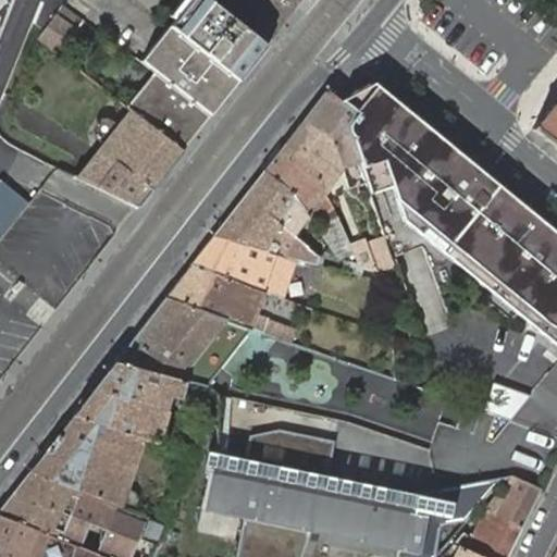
[(0,0),(0,33),(13,0),(0,0)]
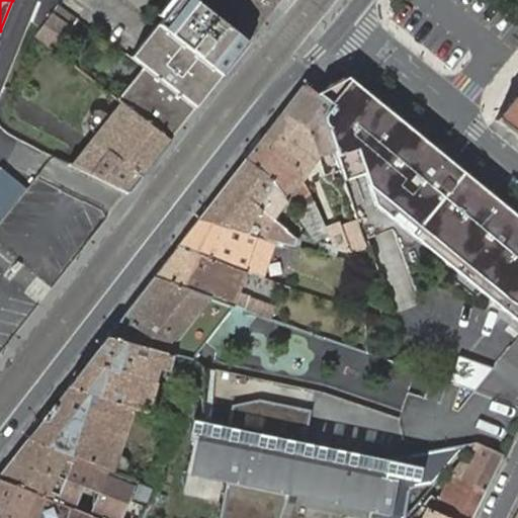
[(126,0),(147,16),(156,5),(150,0),(126,0)]
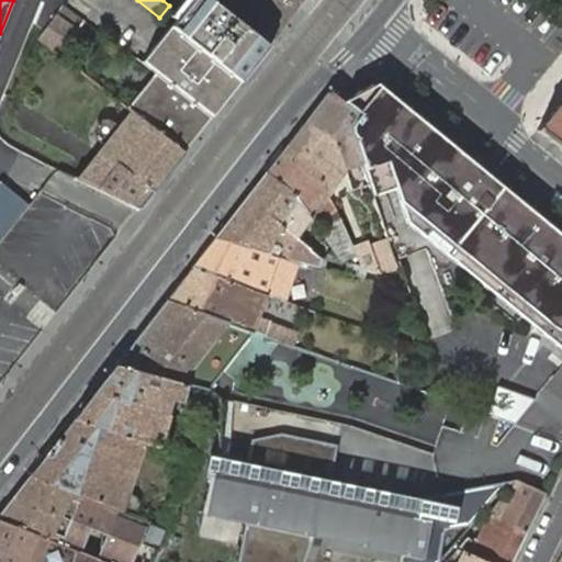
[(239,81),(268,45),(211,0),(191,0),(188,6),(170,26),(234,77),(239,81)]
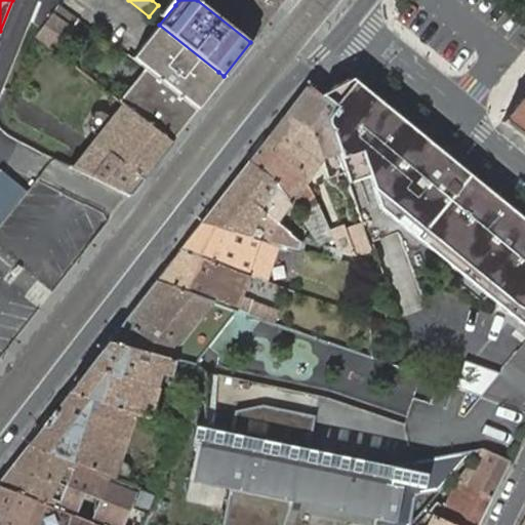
[(197,0),(250,42),(277,8),(267,0),(197,0)]
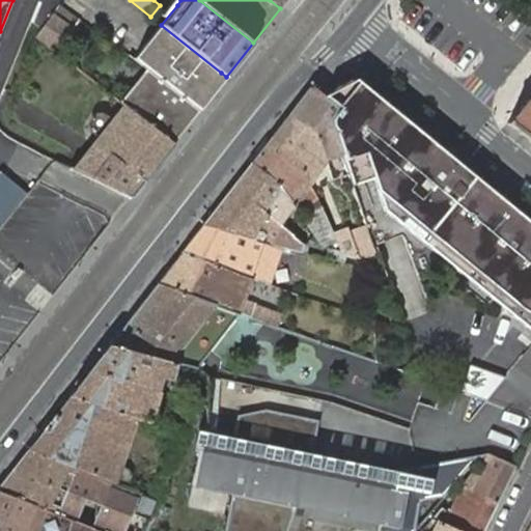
[(270,0),(280,8),(286,0),(270,0)]
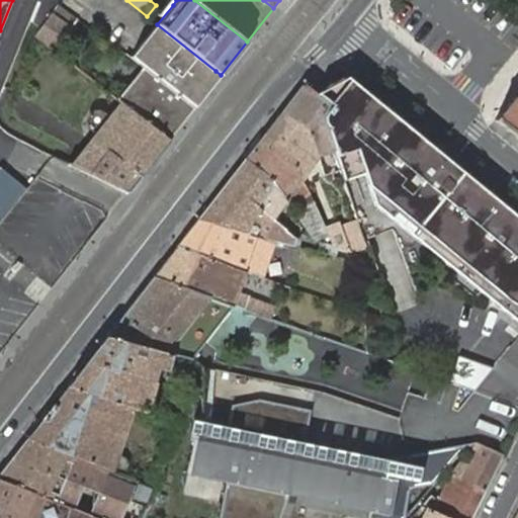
[(77,17),(59,4),(53,13),(70,26),(77,17)]
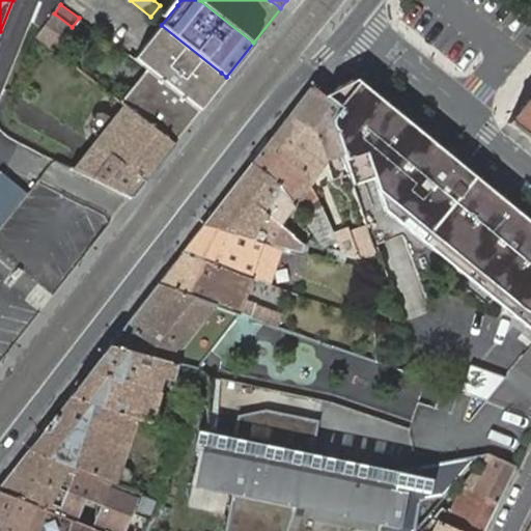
[(54,14),(37,36),(56,50),(72,27),(54,14)]
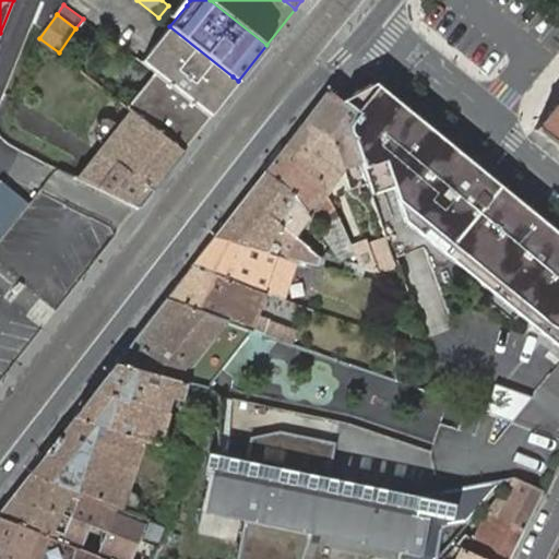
[(224,99),(238,81),(233,76),(169,26),(169,25),(155,44),(142,60),(155,71),(161,75),(211,115),(217,108),(224,99)]
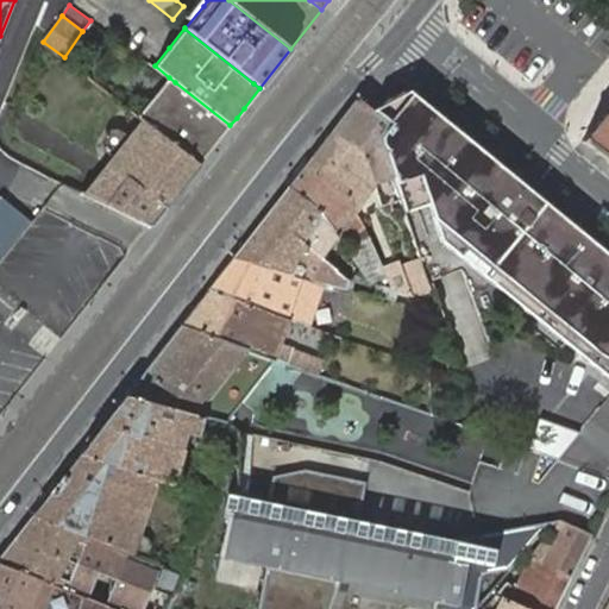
[(144,120),(175,82),(169,77),(138,115),(144,120)]
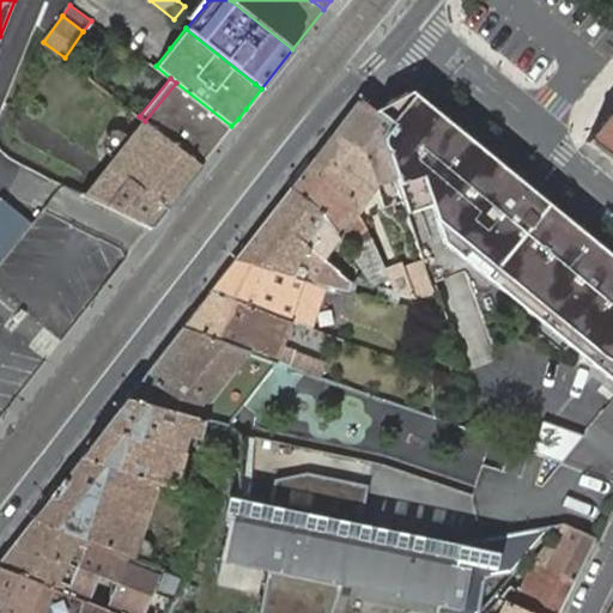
[(200,165),(231,126),(176,83),(145,121),(200,165)]
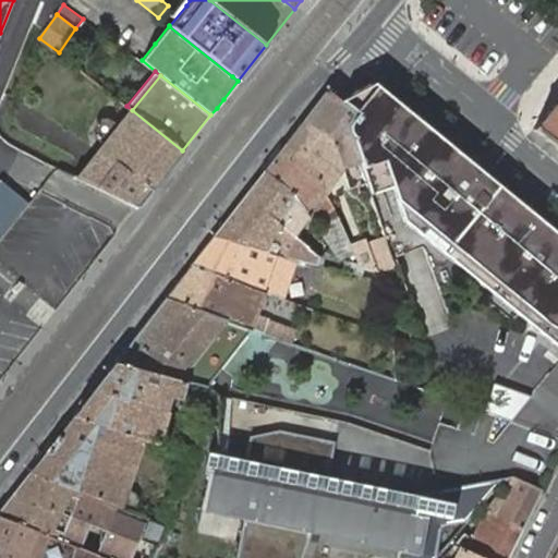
[(557,233),(373,83),(341,100),(339,102),(353,113),(346,124),(348,124),(352,136),(356,149),(360,161),(371,194),(391,187),(402,219),(557,347),(557,233)]
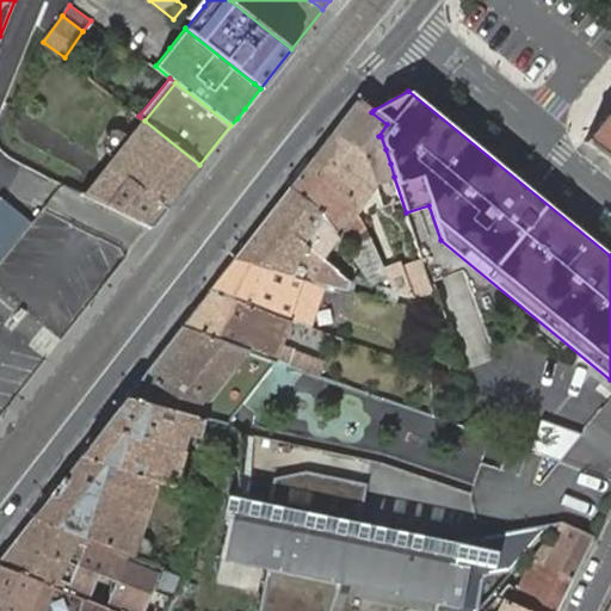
[(387,124),(371,112),(357,102),(334,130),(365,154),(371,172),(375,183),(394,177),(390,164),(386,149),(381,136),(378,136),(387,124)]
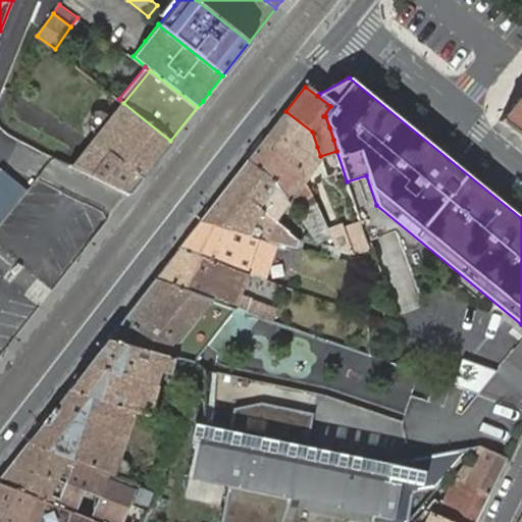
[(90,138),(68,164),(84,171),(128,195),(142,178),(170,141),(123,103),(118,99),(107,91),(97,103),(96,107),(97,110),(87,123),(95,131),(90,138)]
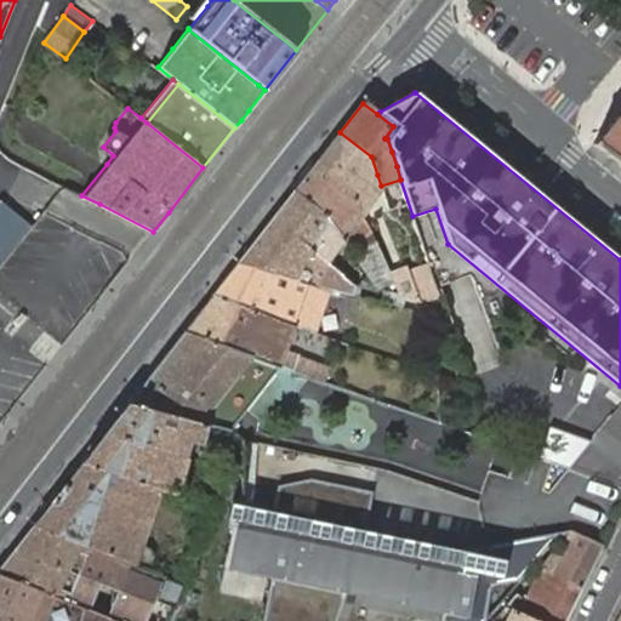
[(620,108),(593,143),(620,166),(620,108)]
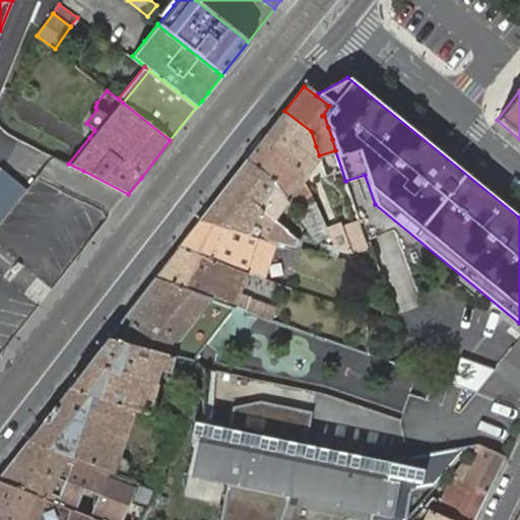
[(311,131),(284,111),(266,134),(293,153),(299,168),(303,177),(319,155),(316,146),(311,131)]
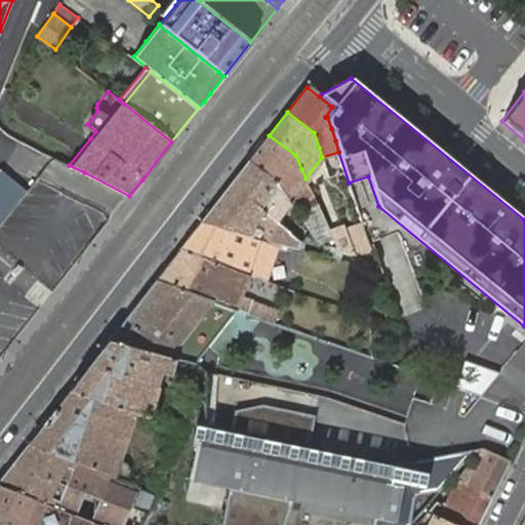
[(269,135),(249,161),(282,194),(286,199),(293,208),(313,194),(307,182),(306,178),(301,169),(295,155),(269,135)]
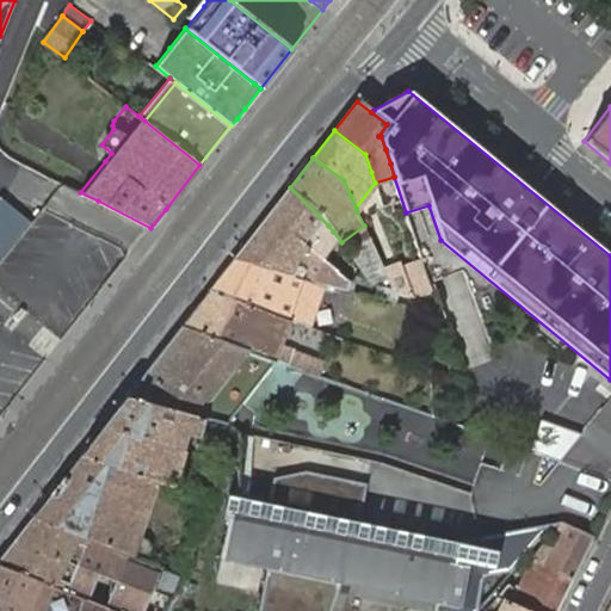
[(290,187),(267,217),(314,253),(322,242),(318,239),(328,226),(290,187)]
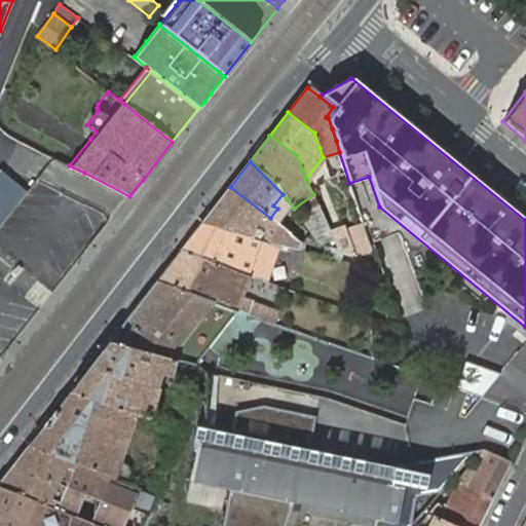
[(230,187),(202,223),(247,235),(297,250),(298,240),(270,218),(230,187)]
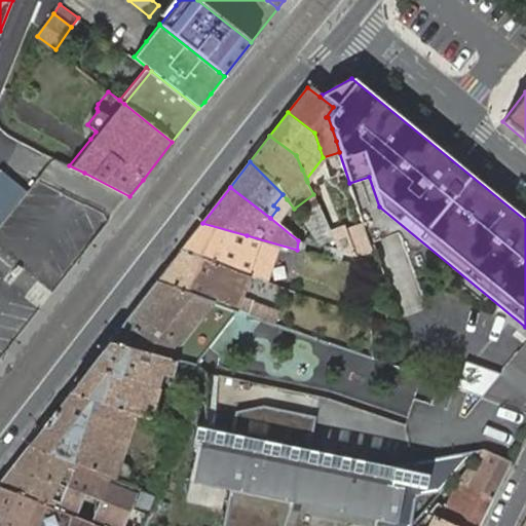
[(202,223),(181,251),(230,267),(235,252),(241,254),(247,235),(202,223)]
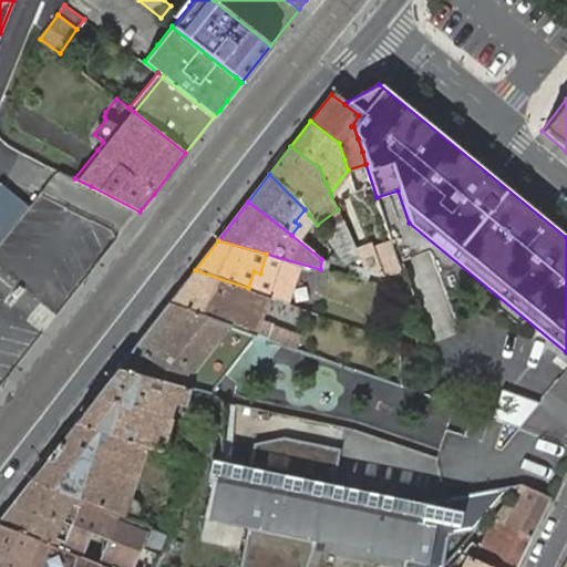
[(383,274),(398,271),(400,268),(391,241),(374,248),(383,274)]
